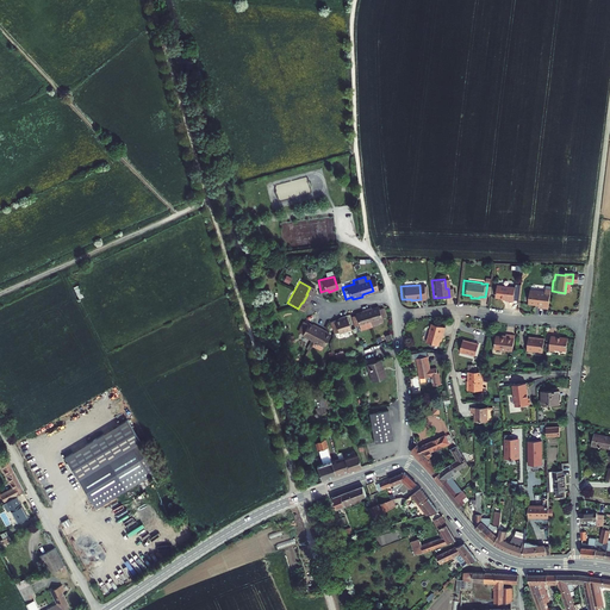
[(510,288),(493,286),(491,297),(500,299),(500,302),(509,303),(510,288)]
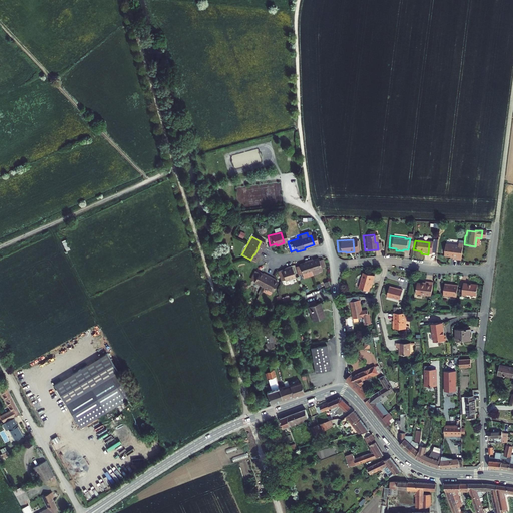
[(441,250),(441,255),(449,257),(449,259),(457,260),(460,243),(455,242),(455,244),(443,243),(442,244),(441,244),(440,246),(439,248),(441,250)]
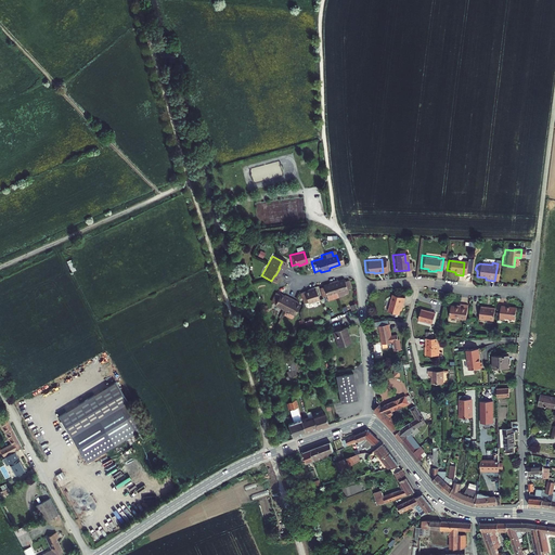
[(326,285),(319,286),(321,297),(332,295),(333,299),(339,297),(338,295),(344,294),(343,292),(346,291),(344,282),(340,283),(339,281),(333,283),(333,282),(325,283),(326,285)]
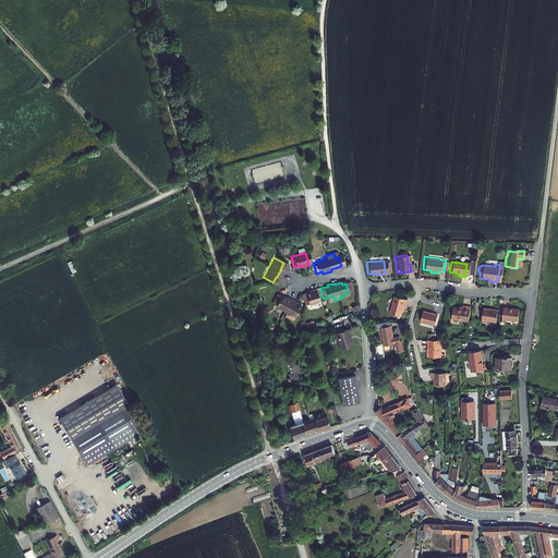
[(307,292),(302,293),(304,304),(315,301),(312,289),(307,290),(307,292)]
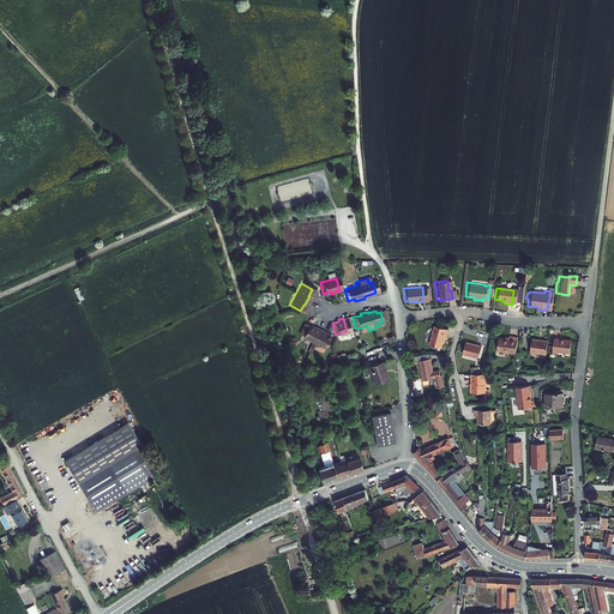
[(300,323),(294,333),(299,336),(299,337),(319,349),(326,337),(320,333),(320,332),(312,327),(311,329),(300,323)]
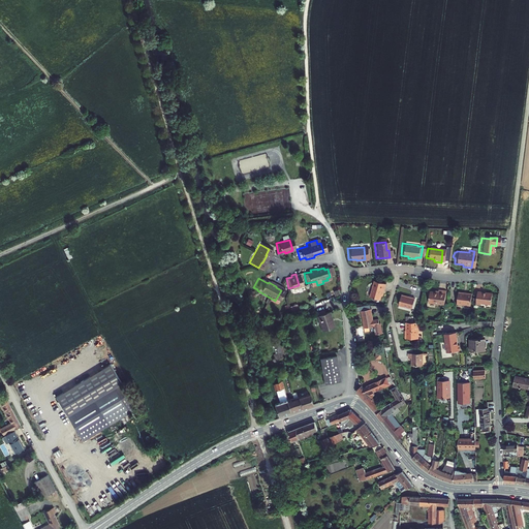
[(373,280),(368,296),(378,299),(380,290),(382,290),(384,283),(373,280)]
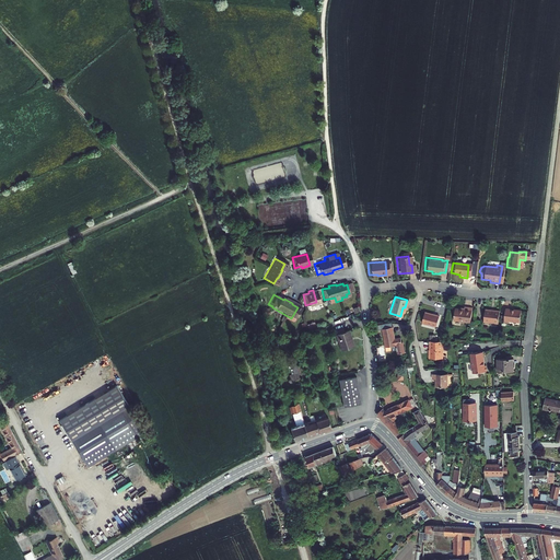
[(455,307),(453,319),(470,322),(471,306),(464,305),(464,308),(455,307)]
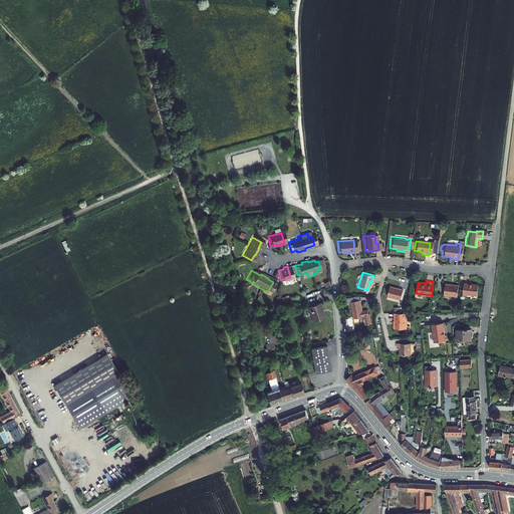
[(458,284),(445,282),(443,293),(457,295),(458,284)]
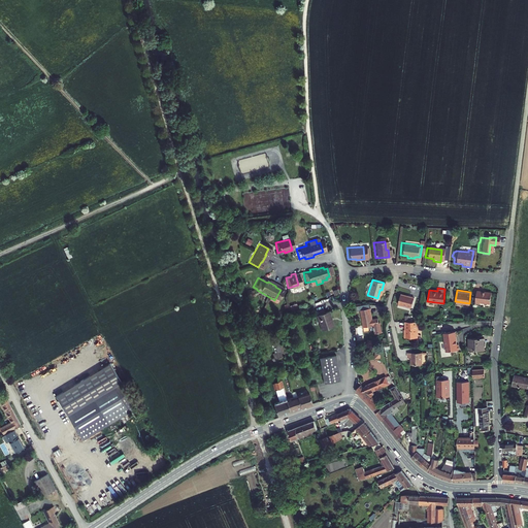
[(476,290),(474,302),(480,302),(480,301),(490,302),(490,291),(476,290)]
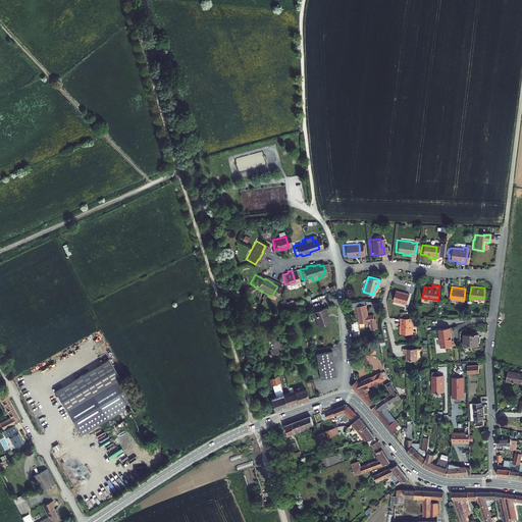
[(396,288),(393,298),(406,302),(408,292),(396,288)]
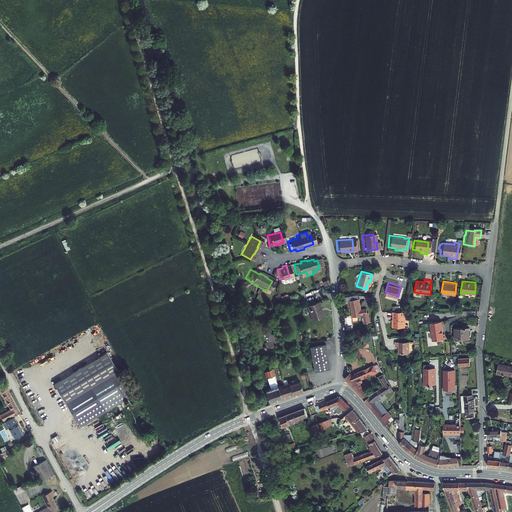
[(360,299),(350,301),(353,319),(369,315),(367,309),(362,310),(360,299)]
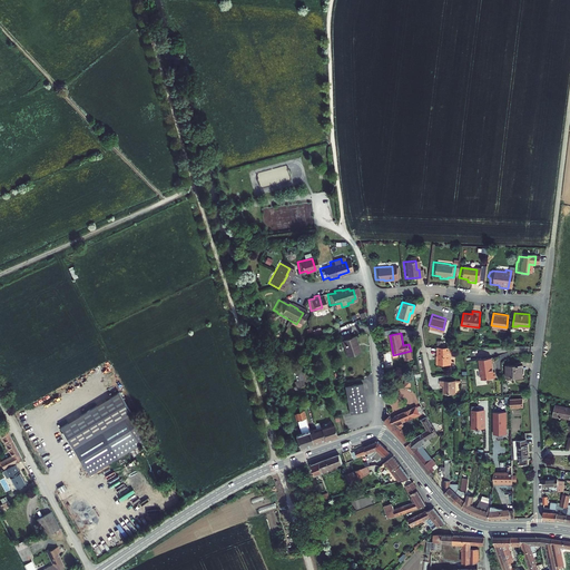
[(350,342),(337,345),(342,361),(355,356),(350,342)]
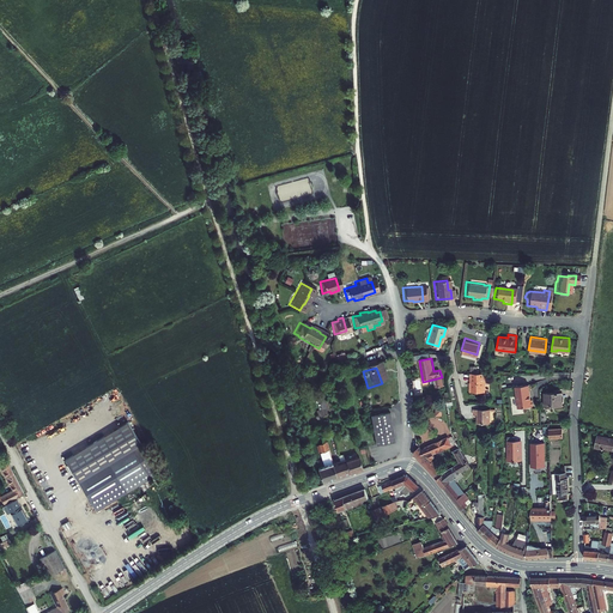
[(471,374),(471,393),(485,393),(485,374),(471,374)]
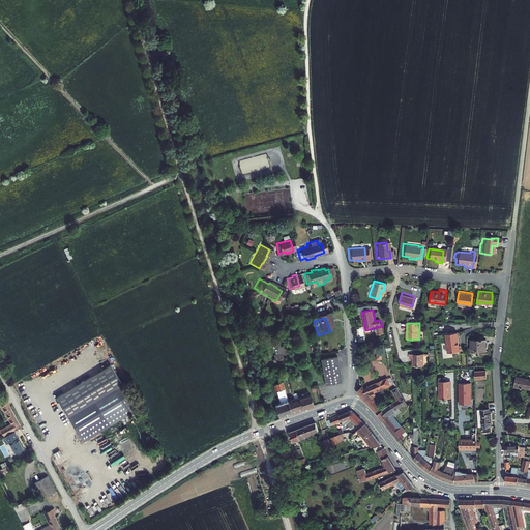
[(457,346),(454,332),(443,333),(446,352),(459,351),(458,345),(457,346)]
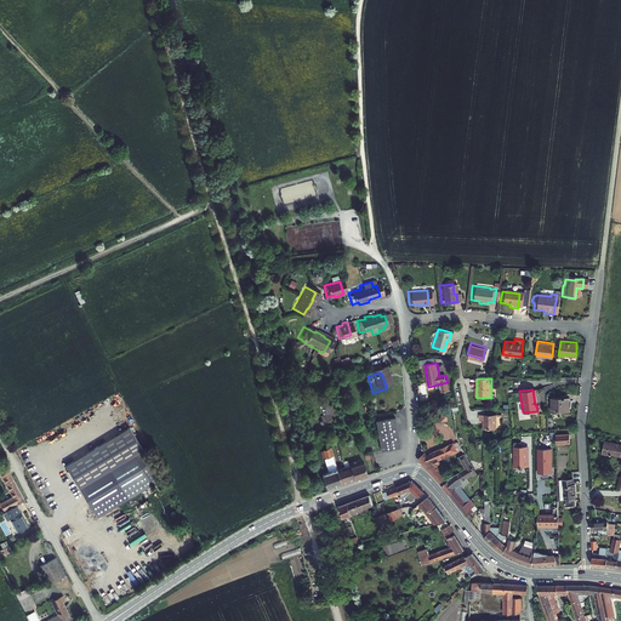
[(571,399),(552,399),(552,414),(571,412),(571,399)]
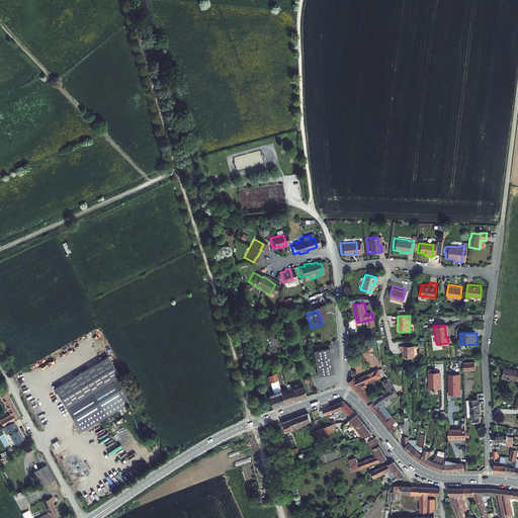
[(314,350),(318,375),(334,373),(330,347),(314,350)]
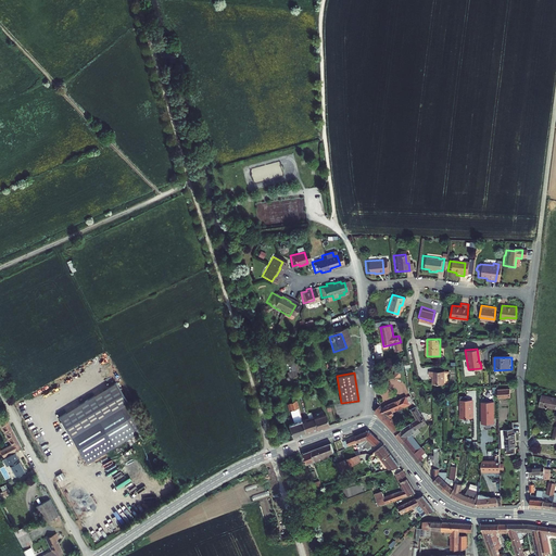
[(433,377),(433,384),(445,386),(445,373),(430,373),(430,377),(433,377)]
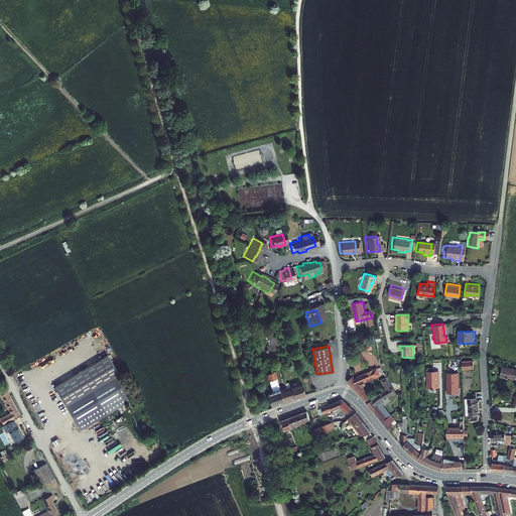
[(107,356),(55,387),(82,431),(127,403),(112,379),(118,375),(107,356)]
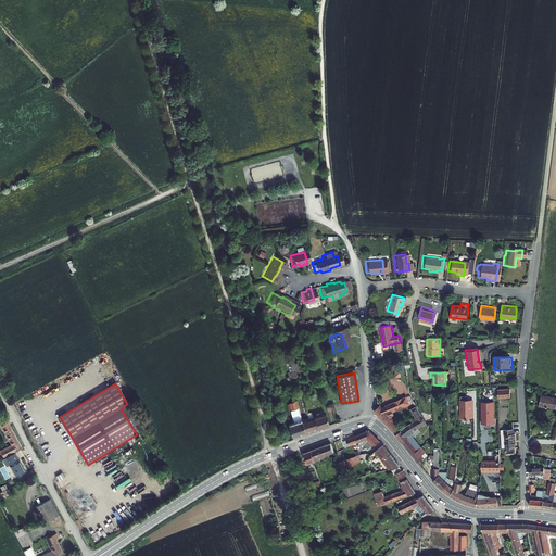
[(498,399),(512,397),(510,389),(497,390),(498,399)]
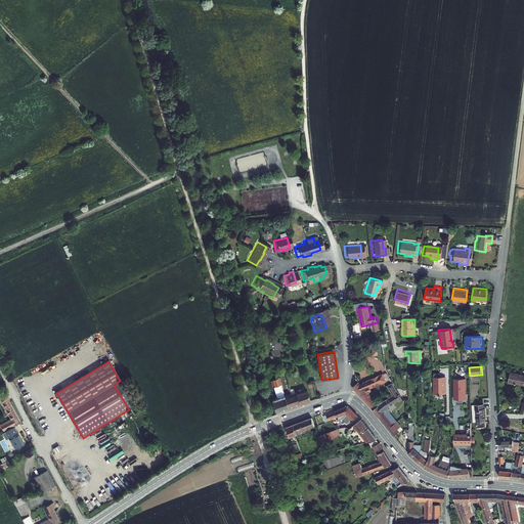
[(523,374),(511,372),(509,383),(516,385),(516,383),(523,384),(523,374)]
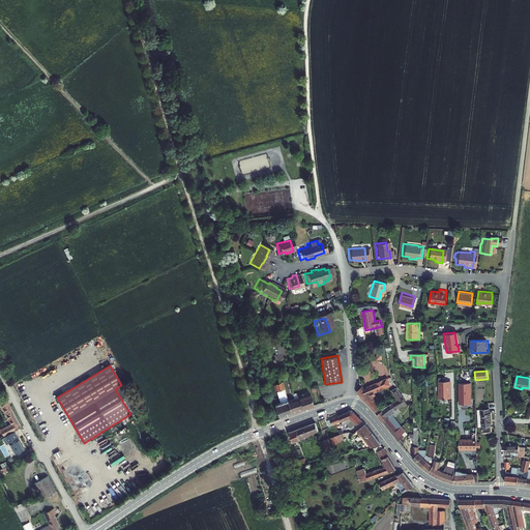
[(445,382),(445,378),(439,378),(439,400),(451,399),(450,382),(445,382)]
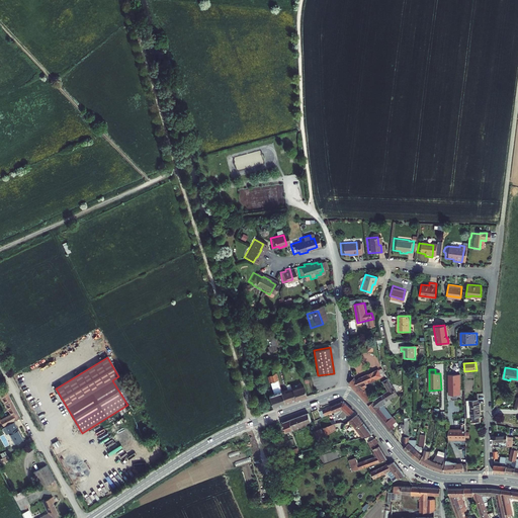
[(355,378),(349,383),(357,393),(369,407),(383,424),(391,432),(397,427),(395,423),(398,421),(386,407),(393,403),(391,399),(398,395),(394,389),(387,378),(382,381),(387,392),(375,399),(368,391),(365,390),(364,389),(367,385),(366,384),(369,382),(369,381),(376,378),(376,379),(381,377),(377,371),(360,378),(357,381),(355,378)]
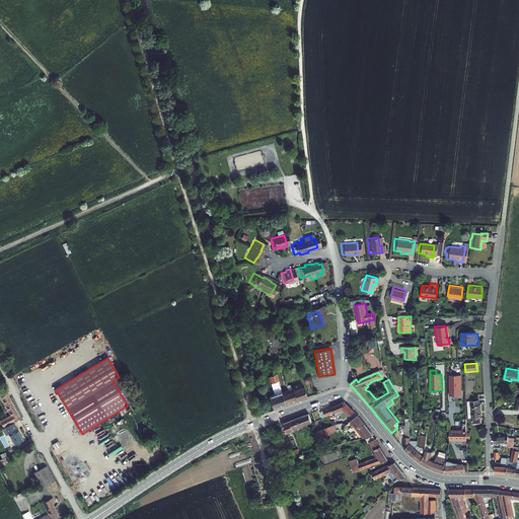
[(461,395),(460,375),(450,375),(450,395),(461,395)]
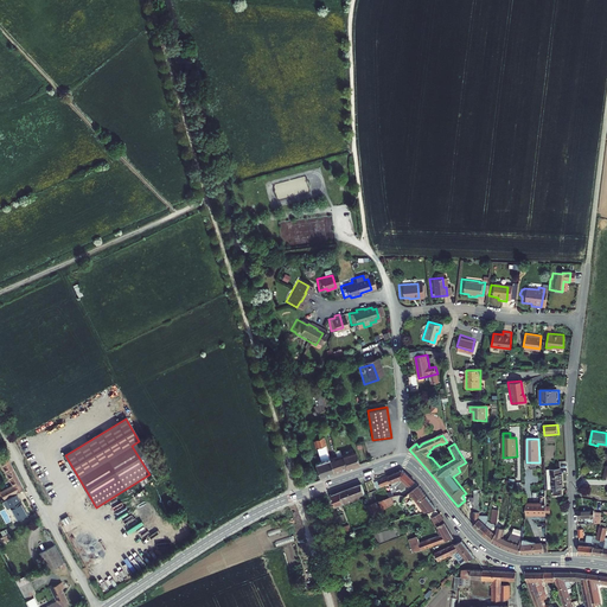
[(342,455),(315,462),(320,479),(359,465),(355,452),(343,457),(342,455)]
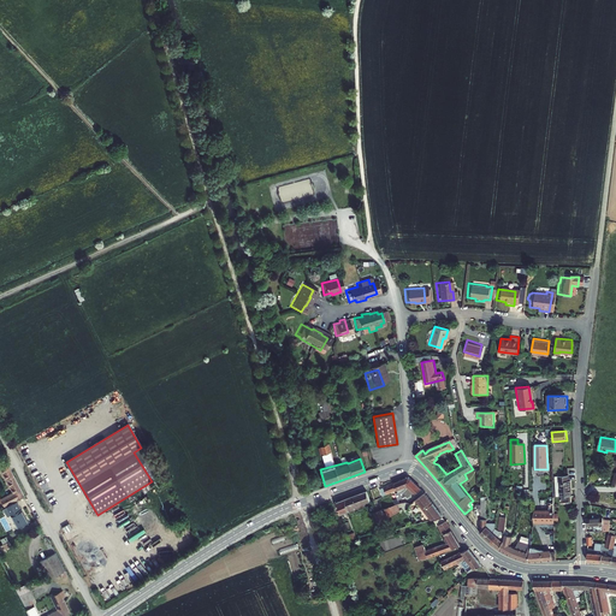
[(0,501),(3,505),(0,505),(4,513),(7,510),(15,526),(25,520),(15,498),(23,495),(7,465),(1,468),(12,489),(0,493),(0,501)]
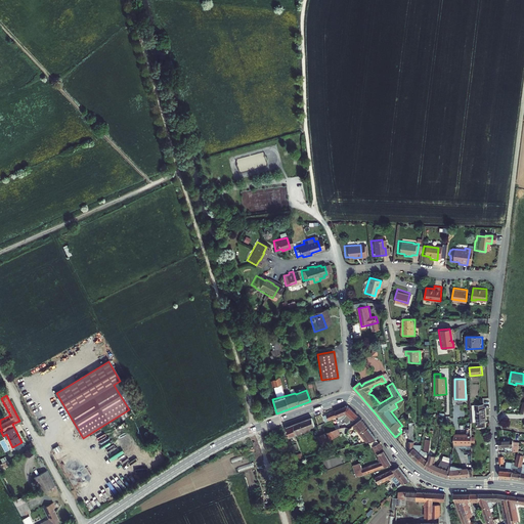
[(477,423),(477,428),(486,427),(485,422),(486,422),(485,409),(483,409),(483,404),(474,405),(474,410),(475,410),(476,423),(477,423)]
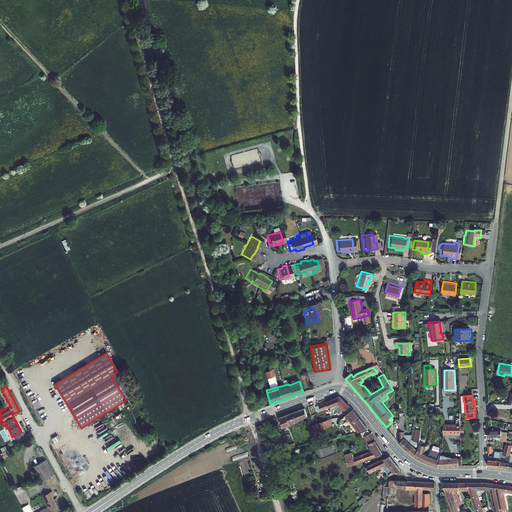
[(340,396),(316,407),(318,412),(337,405),(338,406),(330,410),(332,415),(343,413),(345,409),(347,410),(350,407),(340,396)]
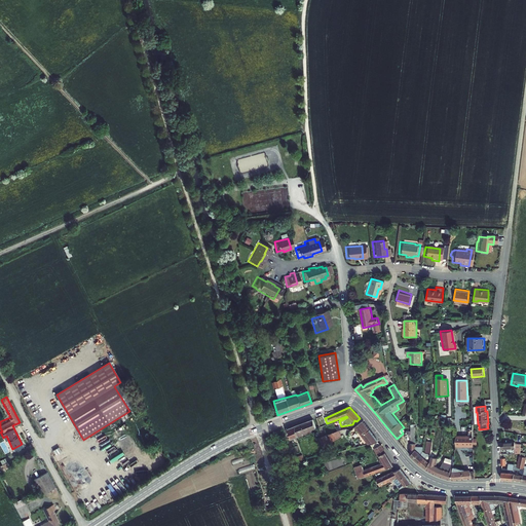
[(313,419),(288,428),(292,439),(299,437),(300,438),(303,437),(302,436),(311,433),(310,430),(316,428),(313,419)]
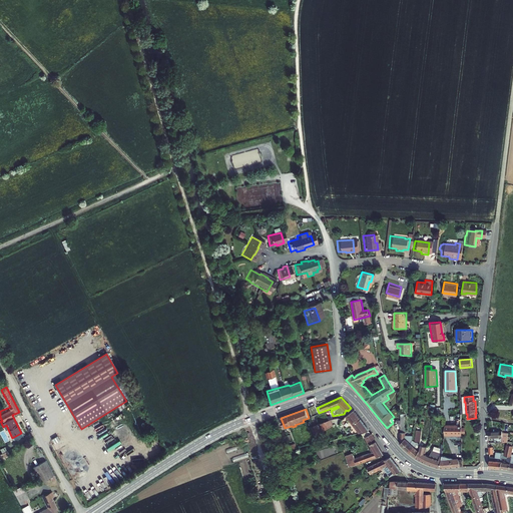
[(353,411),(346,416),(358,433),(361,433),(365,439),(367,439),(375,452),(355,459),(353,453),(346,456),(350,467),(383,454),(371,434),(367,428),(353,411)]
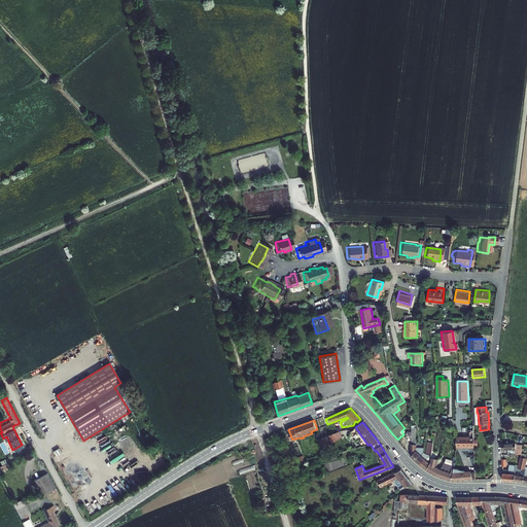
[(411,441),(411,455),(427,469),(436,476),(444,479),(453,481),(476,479),(475,472),(470,472),(470,470),(465,471),(454,468),(454,467),(444,463),(441,468),(436,466),(438,459),(431,458),(433,443),(428,442),(427,454),(424,452),(424,448),(417,448),(416,435),(416,428),(415,428),(415,425),(412,425),(411,432),(408,432),(408,441),(411,441)]
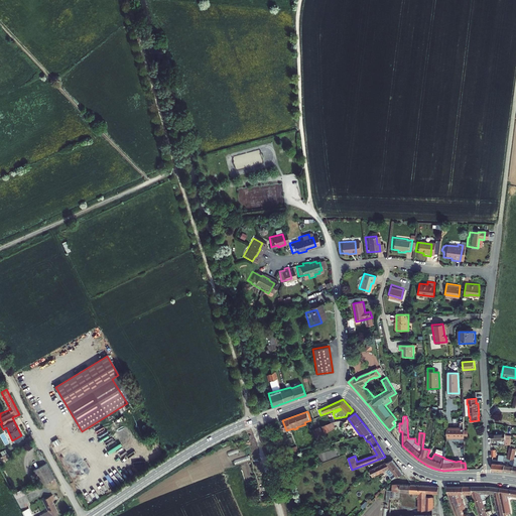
[(444,428),(443,437),(461,438),(461,418),(457,418),(457,422),(453,422),(453,428),(444,428)]
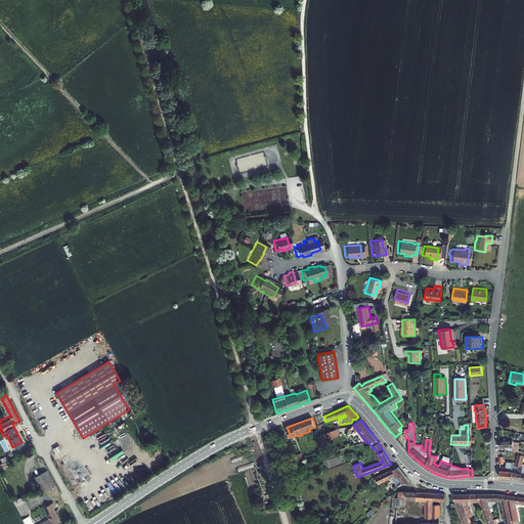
[(339,430),(319,436),(322,446),(342,436),(339,430)]
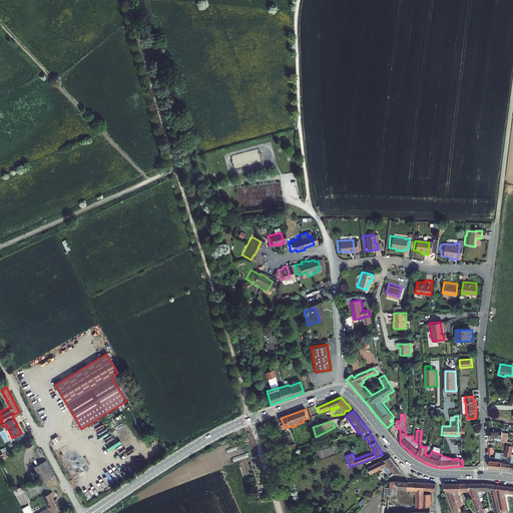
[(488,432),(488,438),(494,438),(494,442),(501,442),(508,442),(508,433),(502,433),(502,432),(488,432)]
